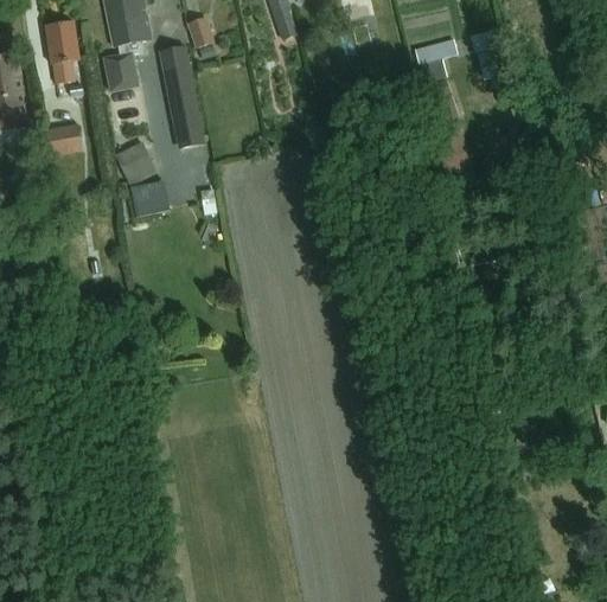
[(104,0),(114,47),(119,46),(120,56),(104,58),(110,91),(139,87),(133,55),(141,52),(139,42),(152,39),(144,0),(104,0)]
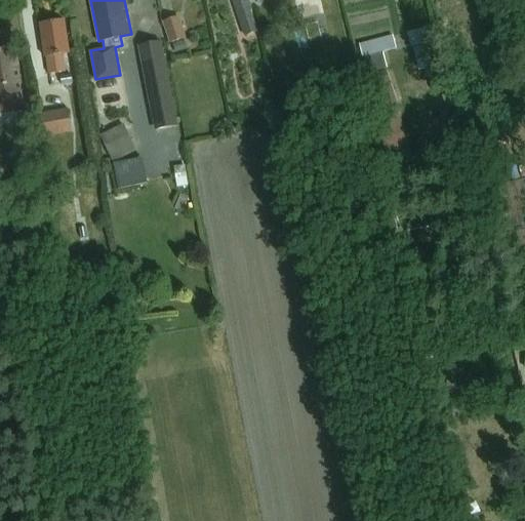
[(232,0),(237,13),(251,9),(248,0),(232,0)]
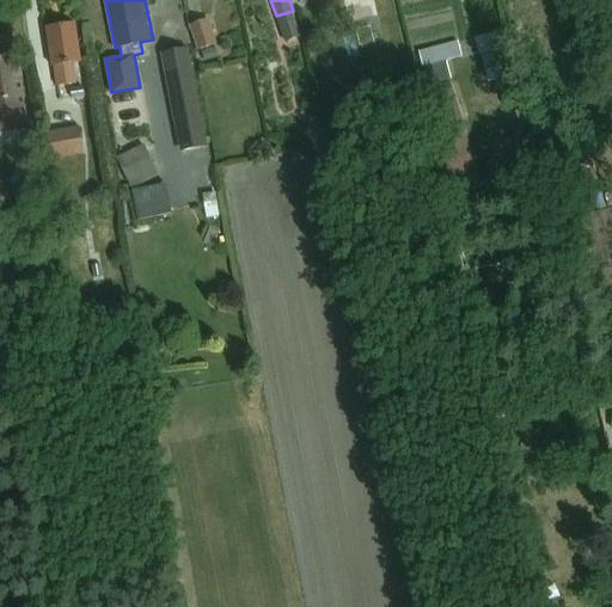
[(199,49),(215,43),(207,18),(190,24),(199,49)]
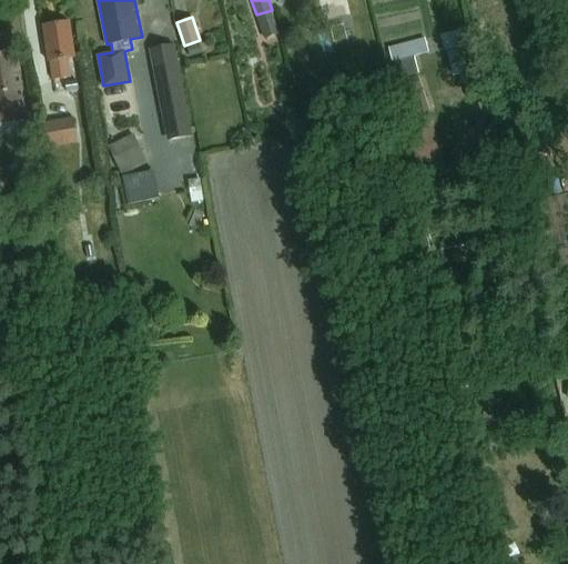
[(68,58),(74,57),(69,20),(43,24),(49,60),(50,60),(52,79),(70,76),(68,58)]
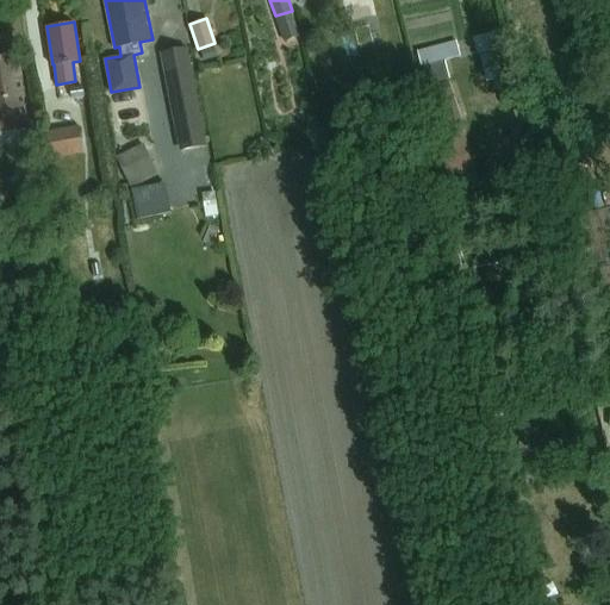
[(354,27),(359,43),(372,39),(374,47),(383,45),(379,33),(371,36),(368,24),(354,27)]
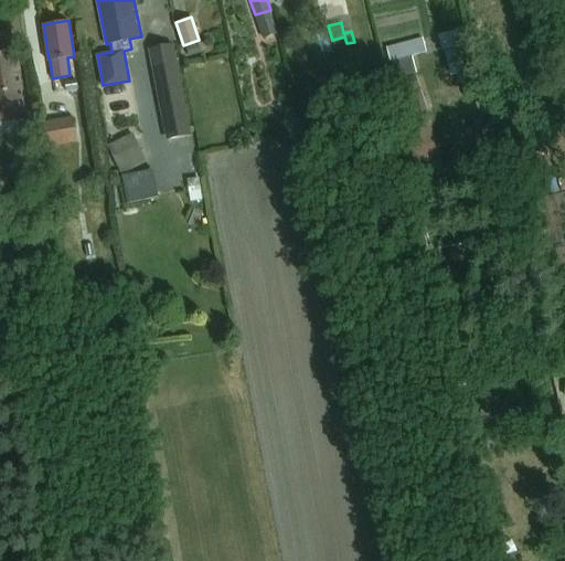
[(388,60),(432,49),(427,34),(385,45),(388,60)]
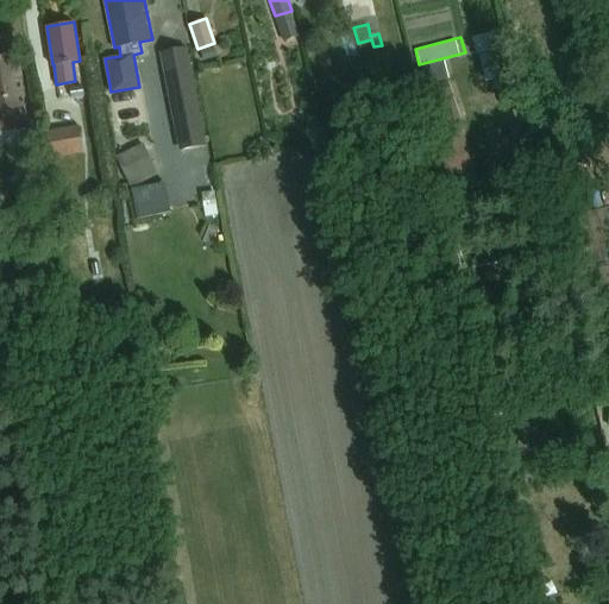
[(186,48),(161,52),(174,120),(184,118),(190,146),(205,144),(186,48)]
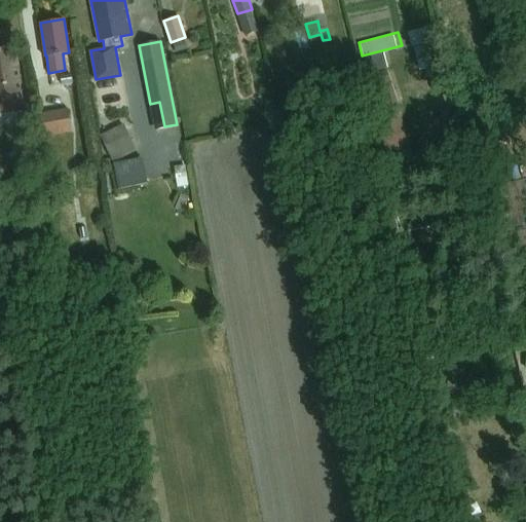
[(25,108),(15,46),(0,48),(0,125),(27,121),(25,108)]
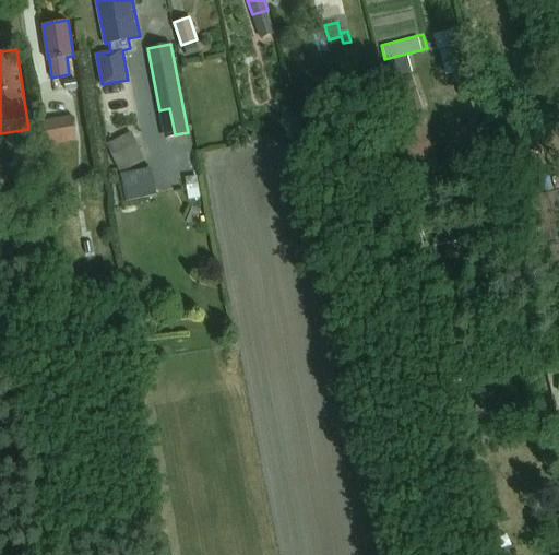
[(412,71),(407,55),(385,61),(390,77),(412,71)]
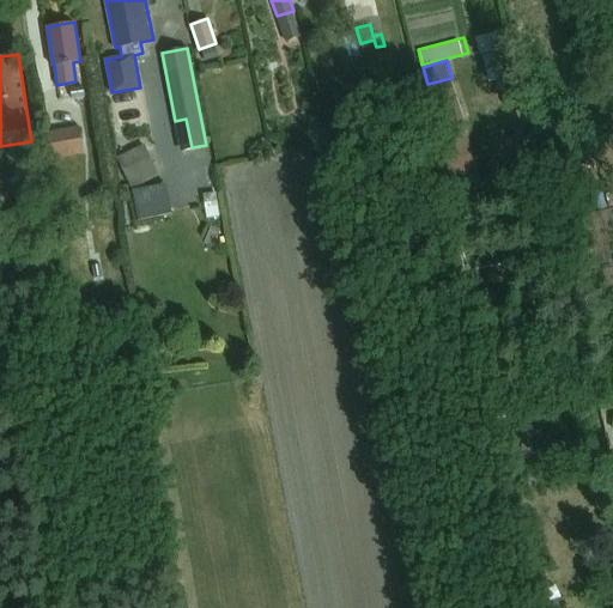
[(462,119),(451,83),(428,90),(439,126),(462,119)]
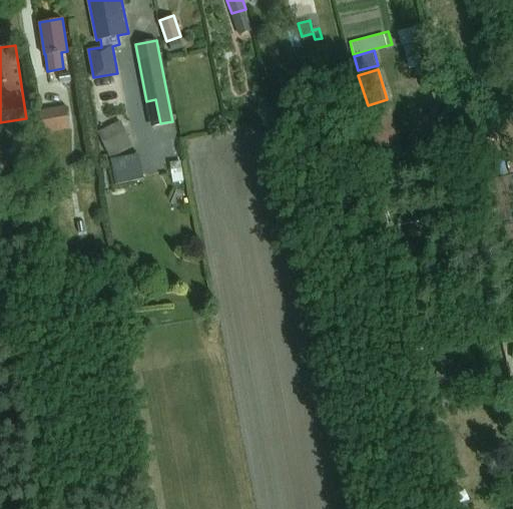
[(66,106),(39,110),(42,132),(70,128),(66,106)]
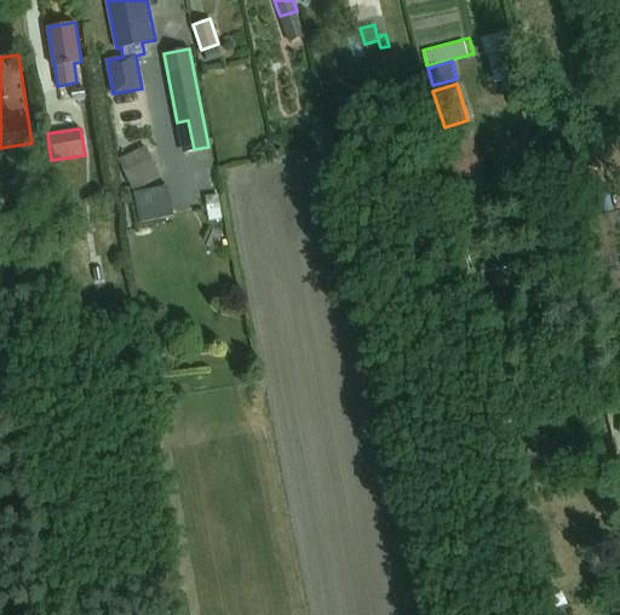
[(144,148),(116,160),(130,189),(158,177),(144,148)]
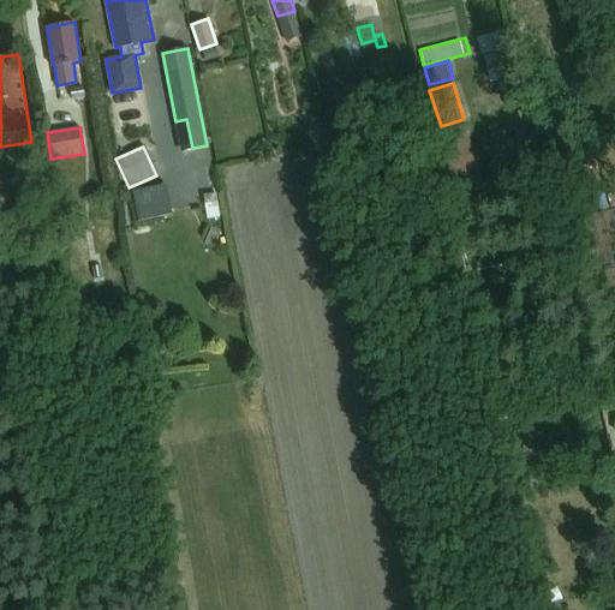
[(131,190),(138,220),(172,211),(166,183),(131,190)]
